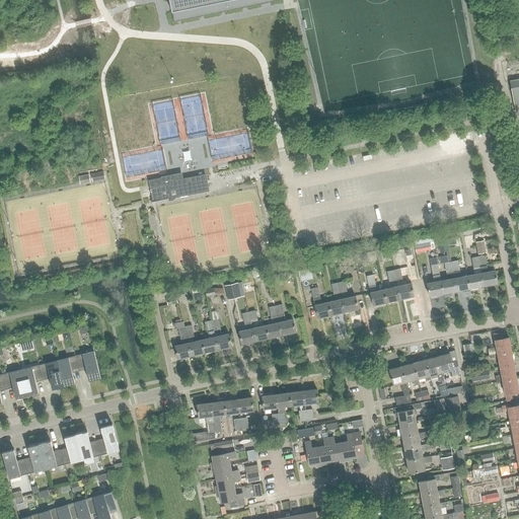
[(169,0),(174,22),(282,0),(169,0)]
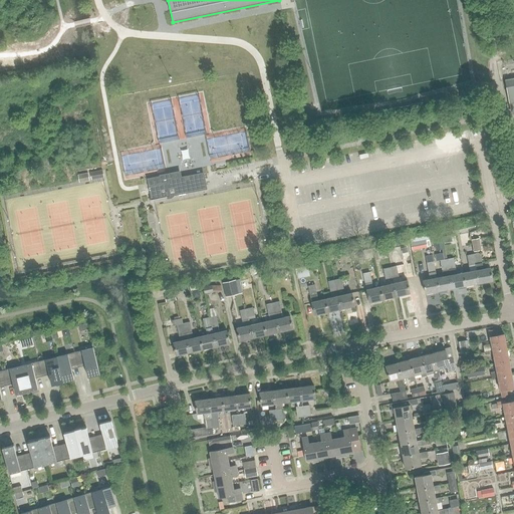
[(90,172),(91,178),(103,176),(102,170),(90,172)]
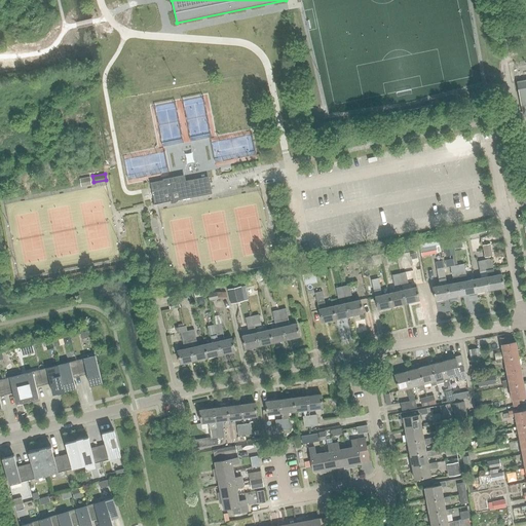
[(150,185),(154,207),(152,208),(173,203),(173,202),(209,195),(207,181),(177,186),(176,180),(150,185)]
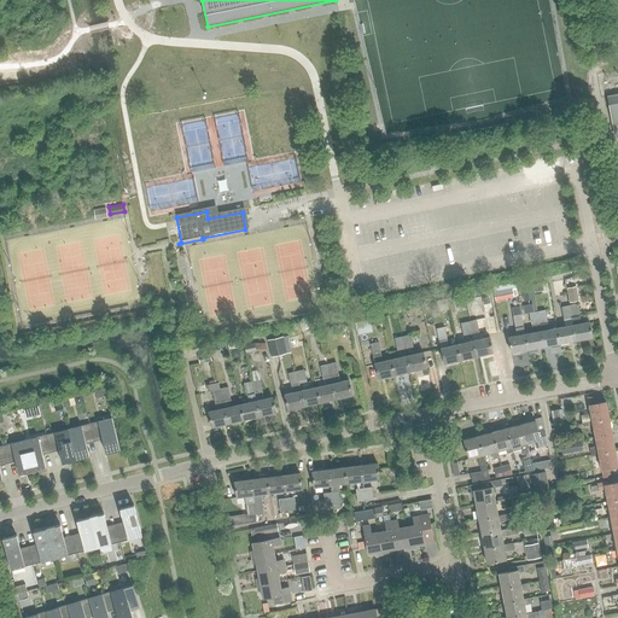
[(531,299),(535,299),(531,285),(524,286),(526,301),(531,299)]
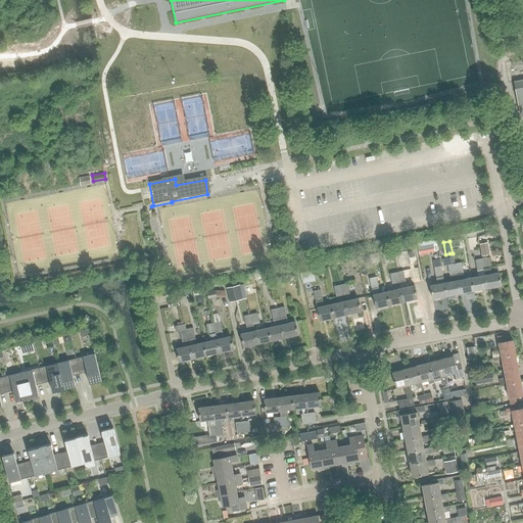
[(486,242),(479,244),(481,255),(488,254),(486,242)]
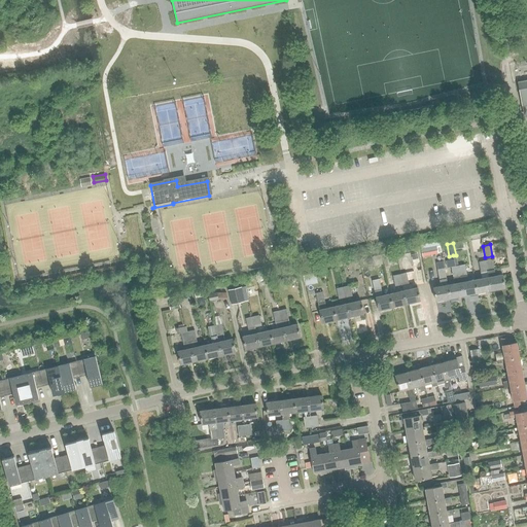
[(436,246),(421,249),(422,256),(437,253),(442,252),(440,246),(436,247),(436,246)]
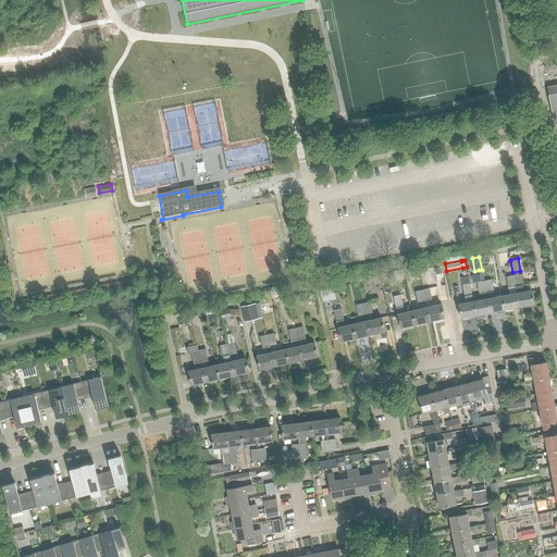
[(442,267),(434,269),(436,281),(444,280),(442,267)]
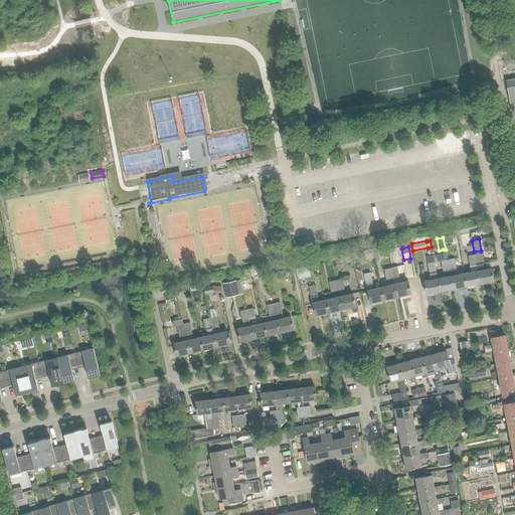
[(483,264),(481,253),(474,254),(476,265),(483,264)]
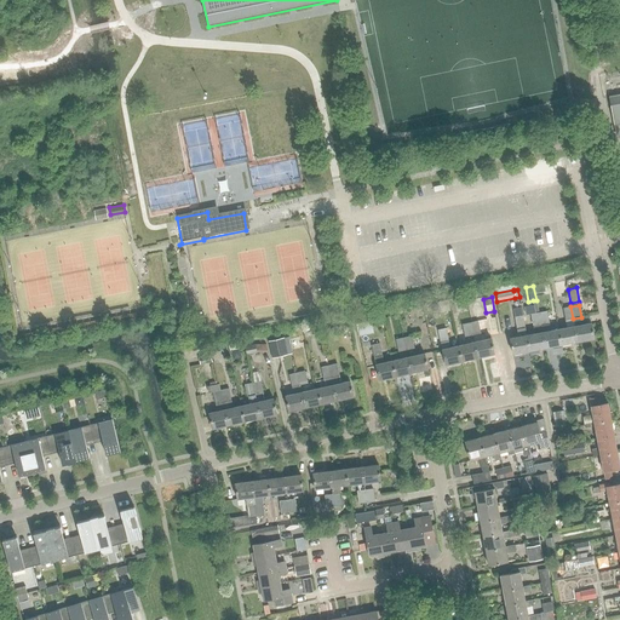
[(570,306),(562,308),(564,320),(573,319),(570,306)]
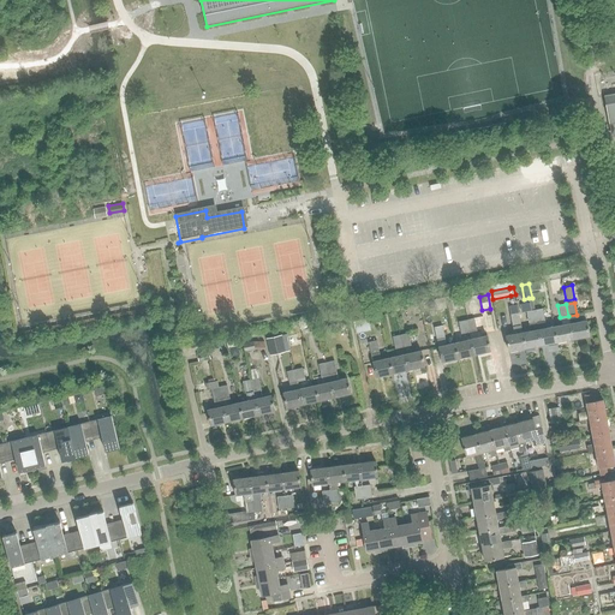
[(536,322),(537,322),(544,321),(541,309),(533,310),(536,322)]
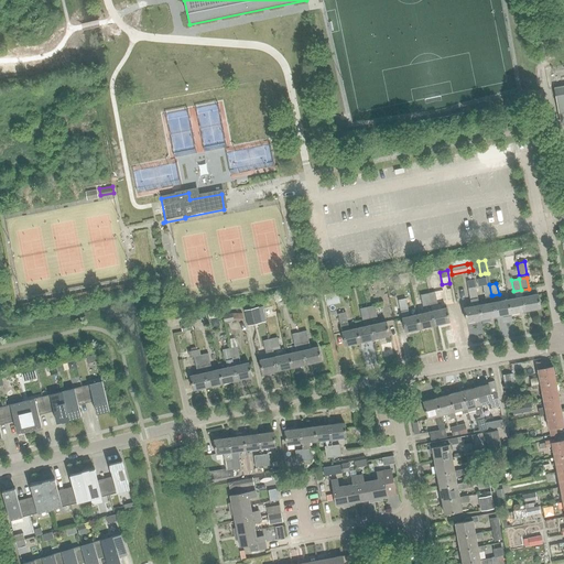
[(486,303),(478,305),(480,318),(496,316),(492,302),(491,295),(489,284),(481,285),(484,297),(486,303)]
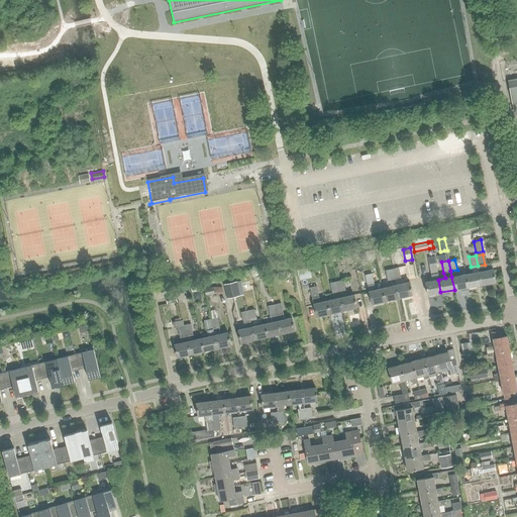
[(427,295),(440,292),(438,280),(435,264),(428,265),(431,281),(425,282),(427,295)]
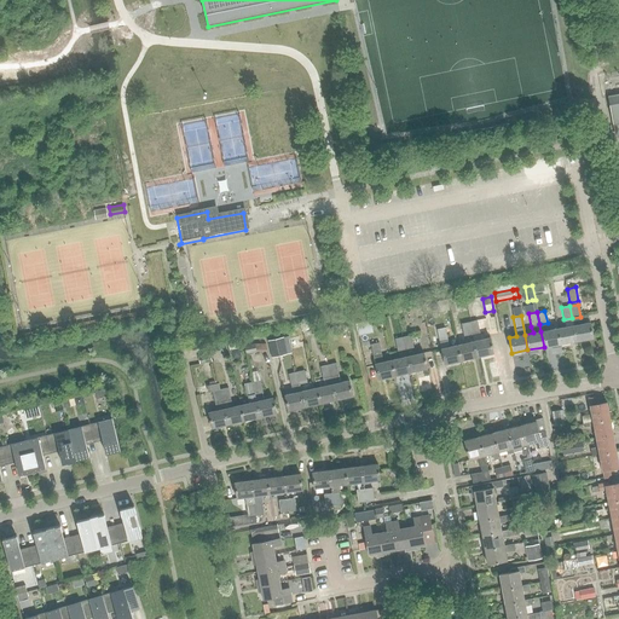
[(572,318),(573,325),(576,341),(593,337),(589,323),(582,324),(580,317),(572,318)]
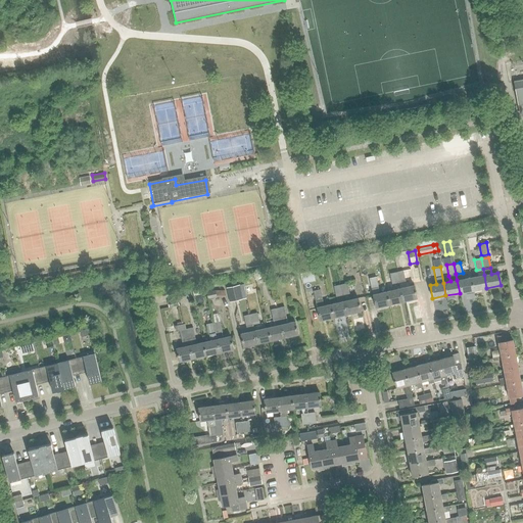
[(316,281),(314,271),(300,274),(302,284),(316,281)]
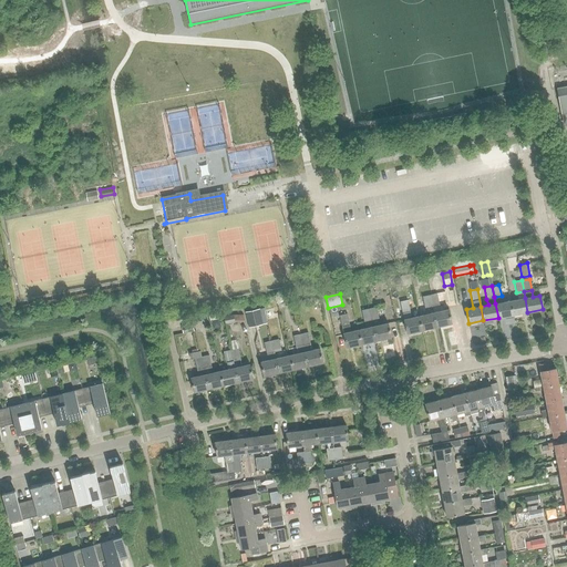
[(436,294),(430,295),(432,306),(433,306),(440,305),(436,294)]
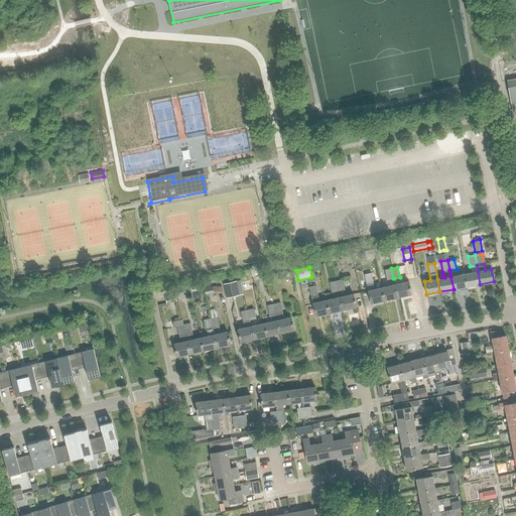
[(393,278),(391,268),(385,270),(387,280),(393,278)]
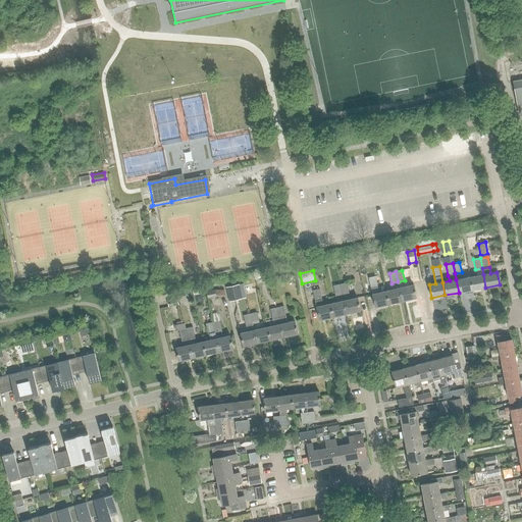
[(459,293),(472,290),(470,277),(463,278),(462,272),(456,273),(455,273),(456,279),(459,293)]
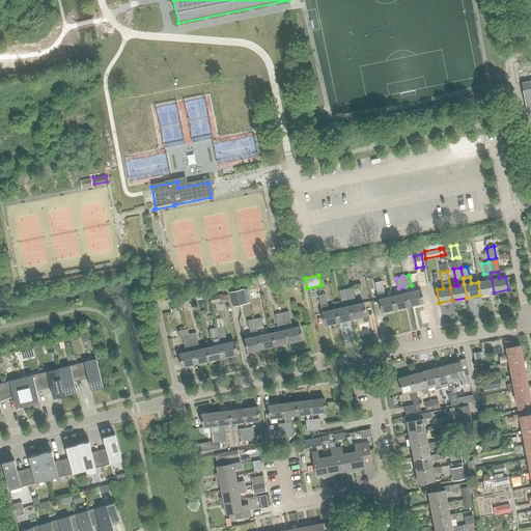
[(494,292),(492,279),(478,282),(480,295),(494,292)]
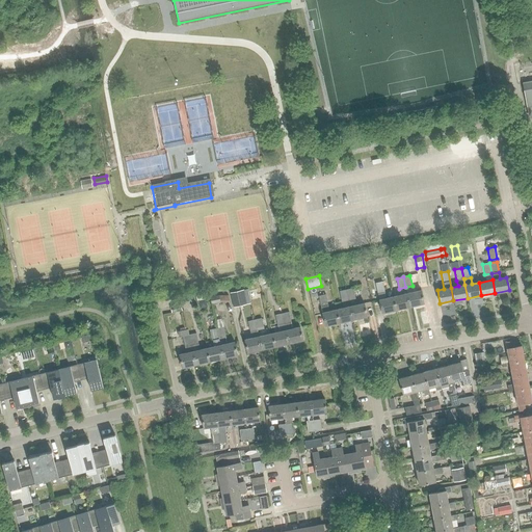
[(386,292),(383,282),(376,283),(378,293),(386,292)]
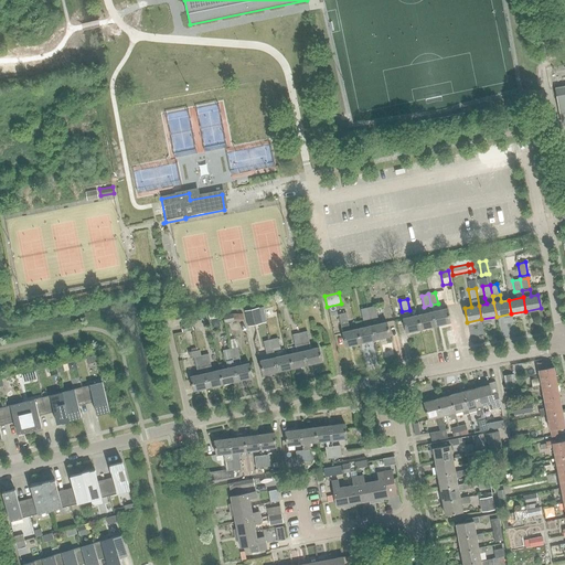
[(368,308),(371,319),(377,317),(375,306),(368,308)]
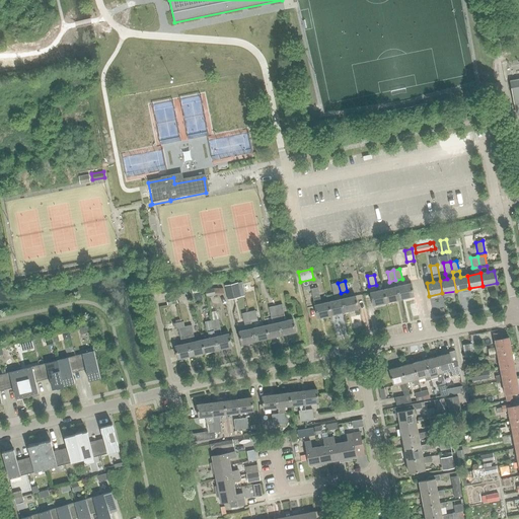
[(341,293),(338,283),(331,284),(334,294),(341,293)]
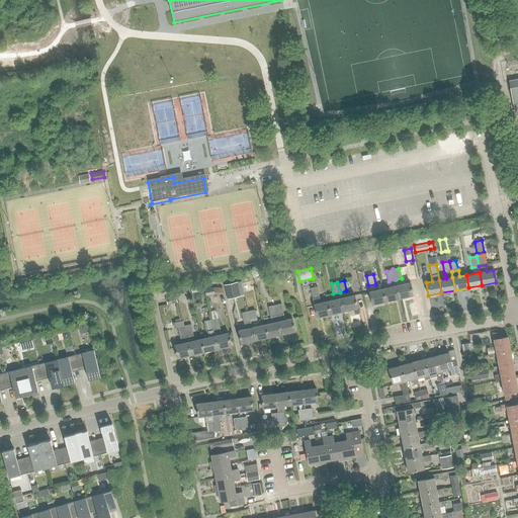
[(403,284),(397,285),(400,298),(413,295),(410,282),(403,284)]
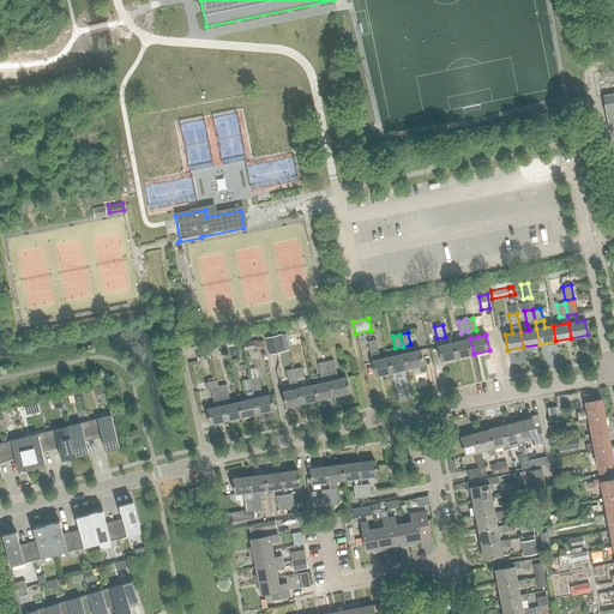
[(272,337),(265,338),(270,355),(277,353),(272,337)]
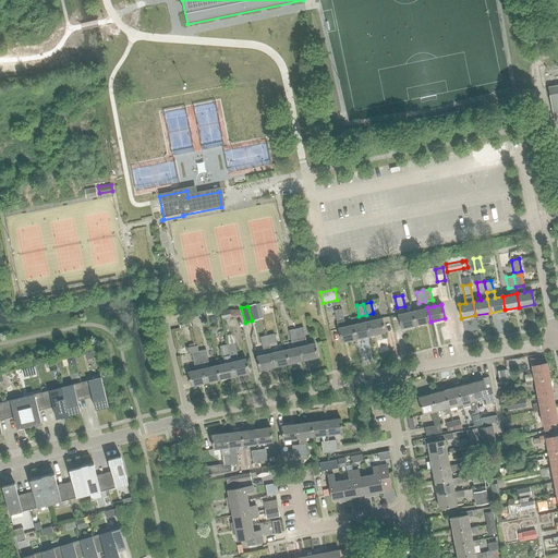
[(401,328),(416,325),(413,311),(405,313),(404,306),(397,307),(401,328)]
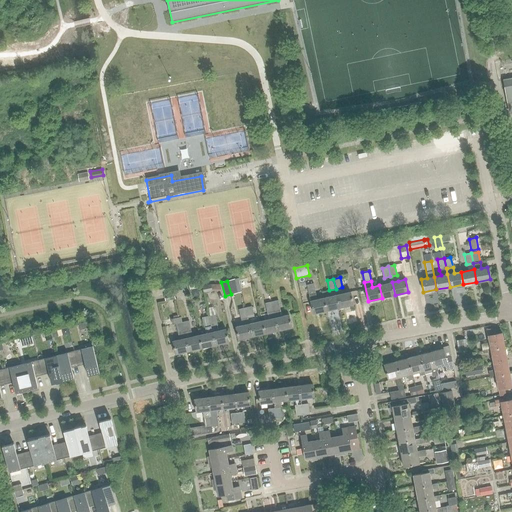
[(395,295),(392,282),(379,285),(382,298),(395,295)]
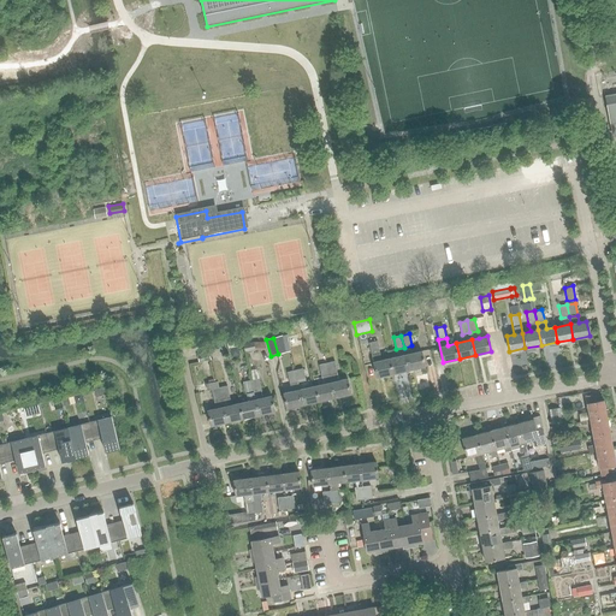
[(389,359),(381,360),(377,341),(368,343),(377,377),(392,373),(389,359)]
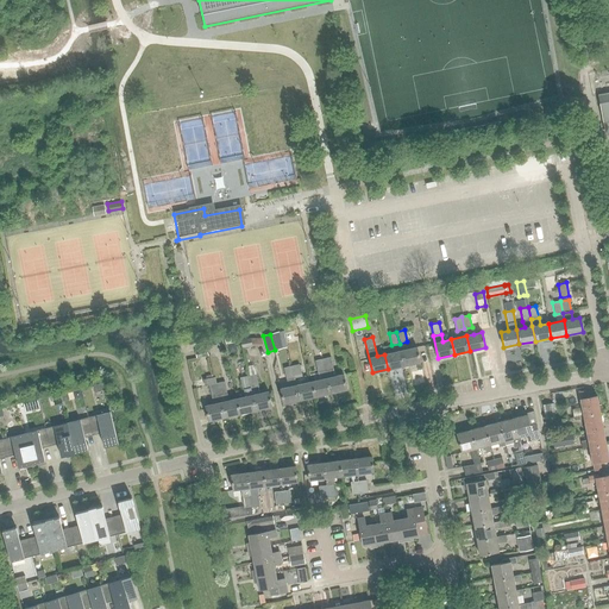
[(251,339),(242,340),(243,349),(253,346),(263,346),(262,338),(251,339)]
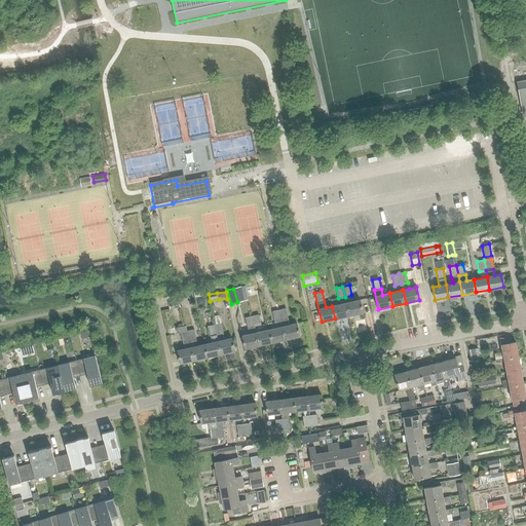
[(360,300),(345,303),(348,315),(363,312),(360,300)]
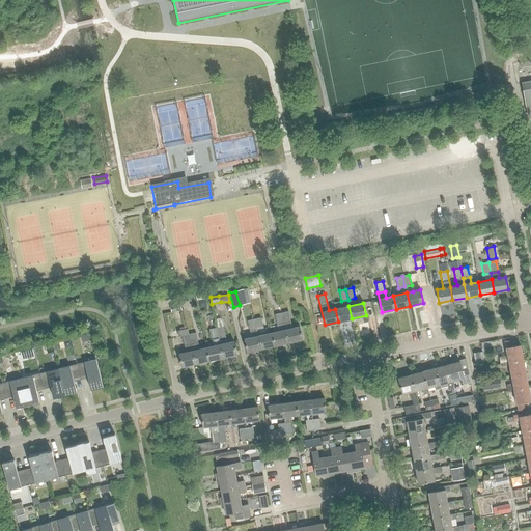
[(170,306),(172,313),(182,311),(180,304),(170,306)]
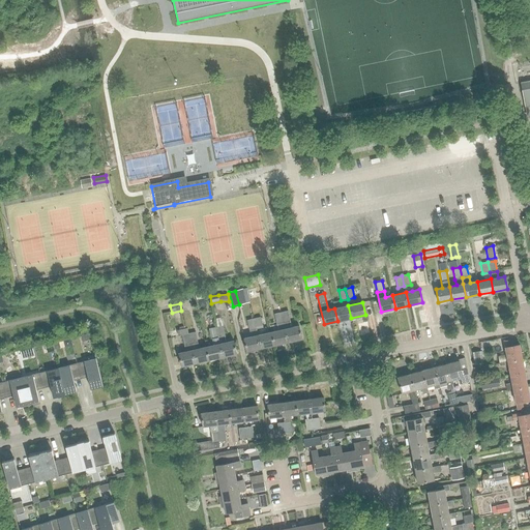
[(337,321),(351,318),(348,305),(334,308),(337,321)]
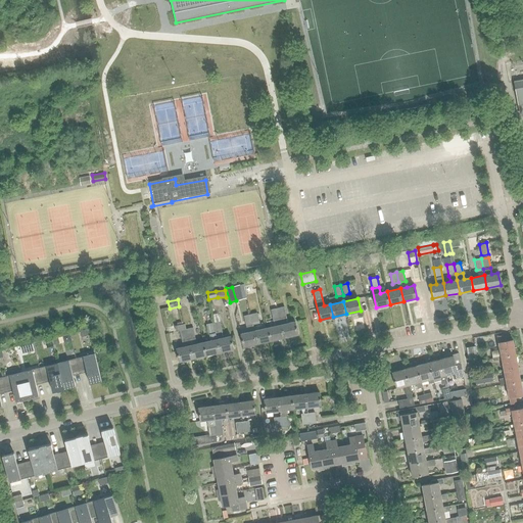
[(277,307),(284,337),(297,334),(295,322),(288,323),(284,305),(277,307)]
